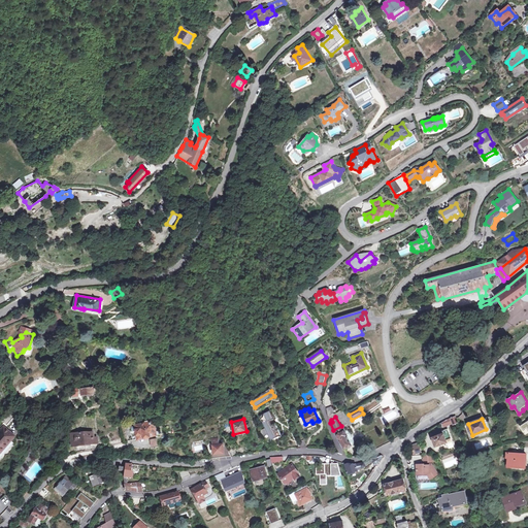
[(157,435),(156,431),(154,422),(149,423),(149,421),(147,421),(145,422),(144,423),(144,424),(136,426),(136,429),(137,435),(138,439),(156,435),(157,435)]
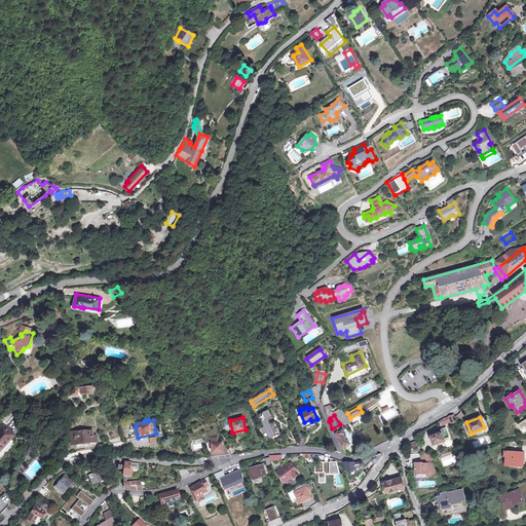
[(274,421),(270,423),(258,428),(260,433),(263,430),(263,431),(266,430),(268,436),(279,430),(274,421)]
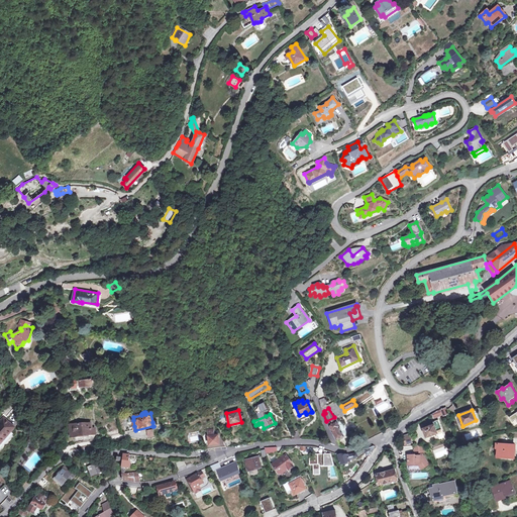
[(334,417),(326,421),(331,430),(336,439),(343,436),(343,435),(345,434),(346,432),(345,429),(342,428),(340,429),(339,426),(340,426),(335,416),(334,417)]
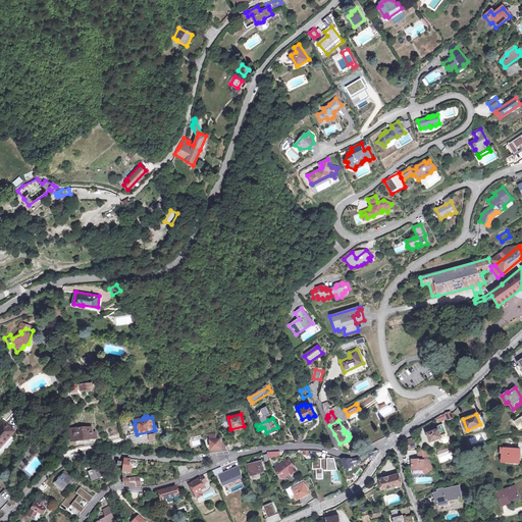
[(0,448),(14,432),(3,423),(0,425),(0,448)]
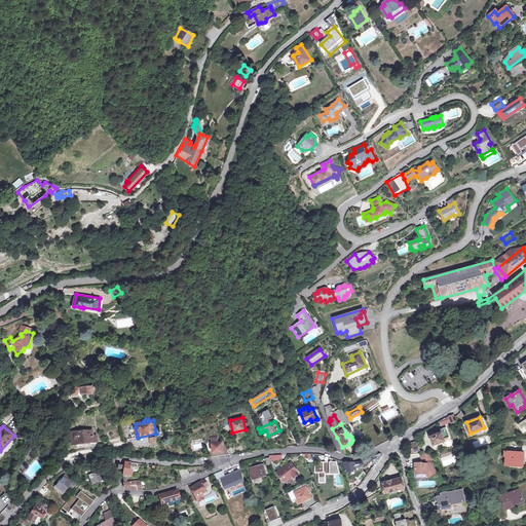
[(446,442),(451,440),(446,427),(441,429),(442,431),(430,436),(434,445),(445,441),(446,442)]
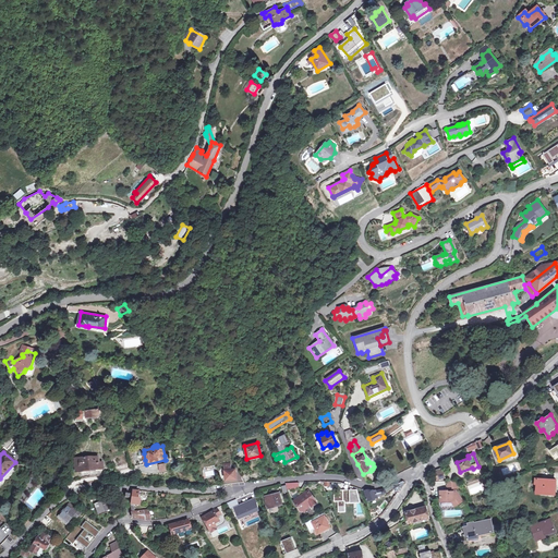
[(89,471),(102,470),(101,463),(98,463),(98,457),(75,459),(76,472),(89,471)]
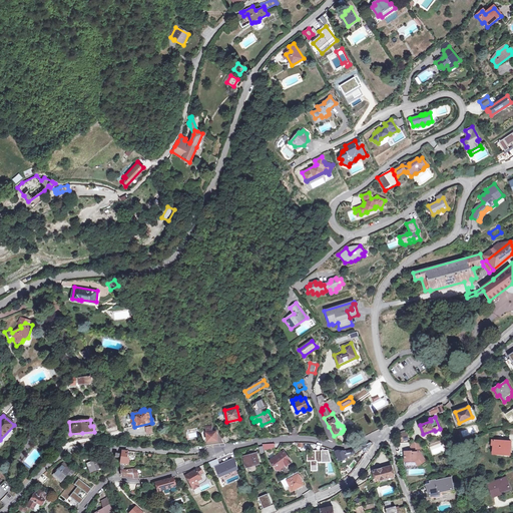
[(205,429),(206,442),(217,441),(216,432),(212,432),(212,428),(205,429)]
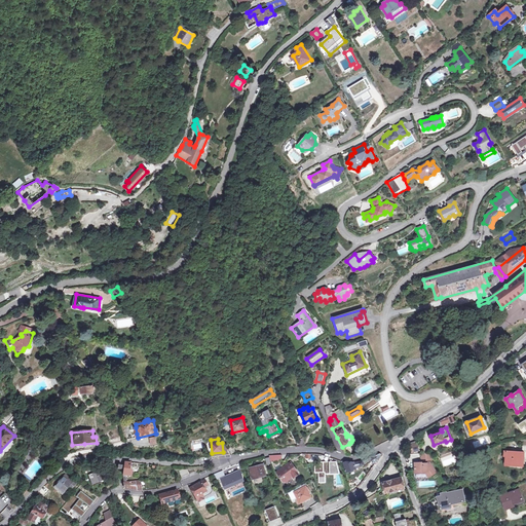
[(417,442),(409,445),(412,453),(421,450),(417,442)]
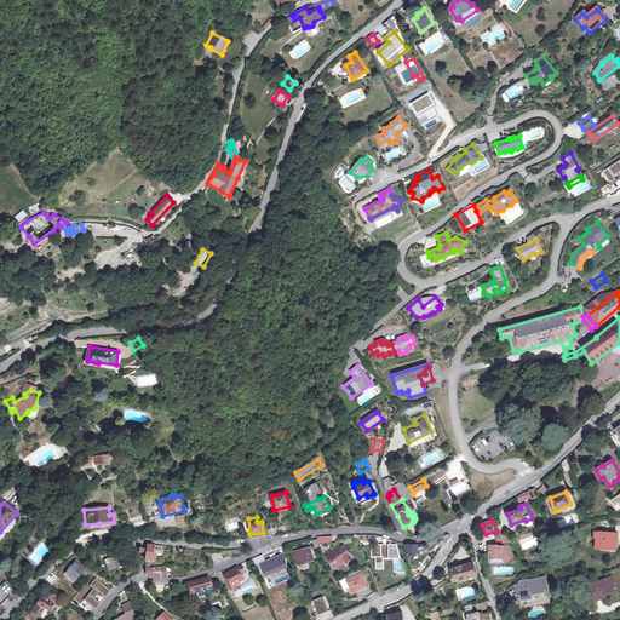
[(597,546),(609,546),(609,549),(616,549),(618,533),(595,532),(595,538),(597,538),(597,546)]
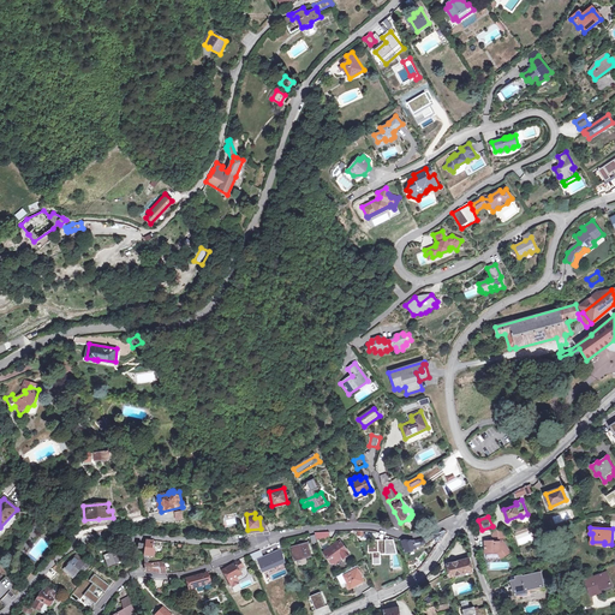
[(429,541),(433,538),(434,539),(439,543),(447,531),(445,530),(424,539),(410,541),(404,539),(402,541),(405,551),(418,547),(429,541)]
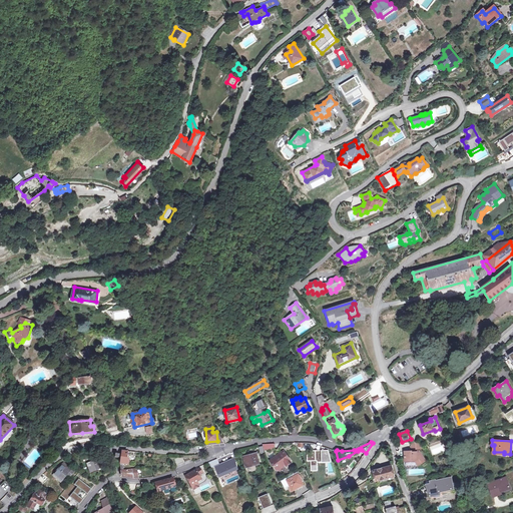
[(120,465),(121,471),(121,476),(125,477),(127,477),(130,477),(134,478),(138,478),(136,469),(134,469),(125,470),(124,464),(129,465),(130,460),(130,458),(128,458),(129,451),(122,450),(121,454),(121,459),(120,465)]
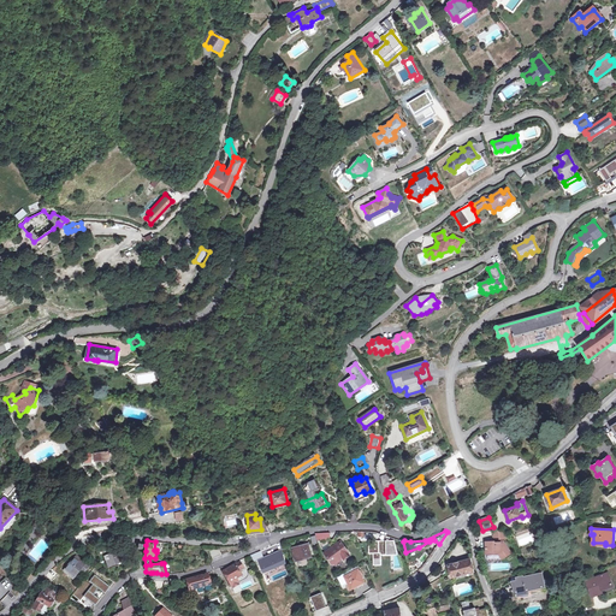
[(344,558),(350,554),(339,540),(325,552),(333,563),(343,556),(344,558)]
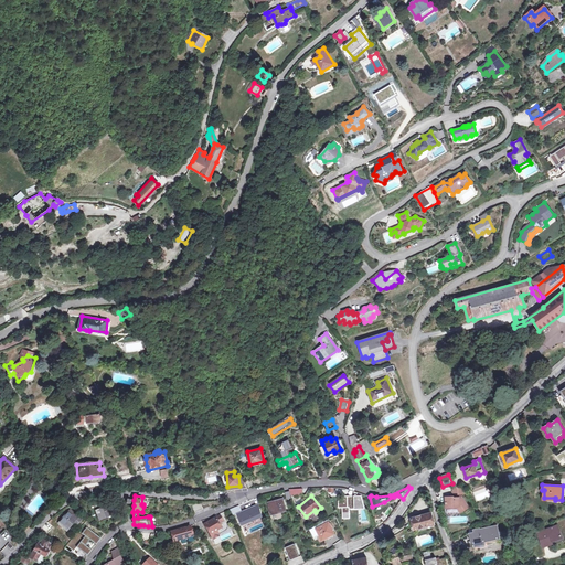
[(363,497),(338,496),(339,509),(343,509),(343,520),(351,520),(351,511),(361,510),(366,510),(363,497)]
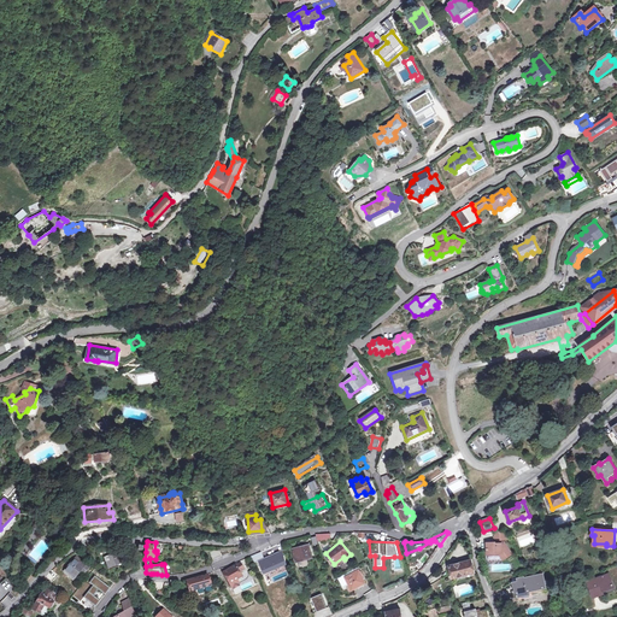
[(495,544),(495,542),(487,542),(487,554),(495,554),(495,553),(499,552),(499,554),(504,559),(512,554),(504,542),(501,542),(501,544),(495,544)]
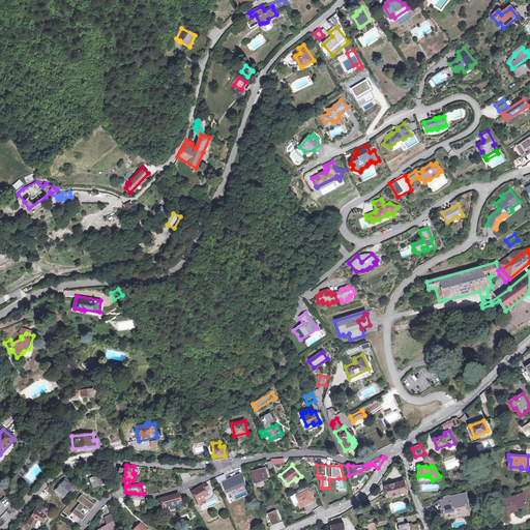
[(264,469),(252,472),(255,481),(267,477),(264,469)]
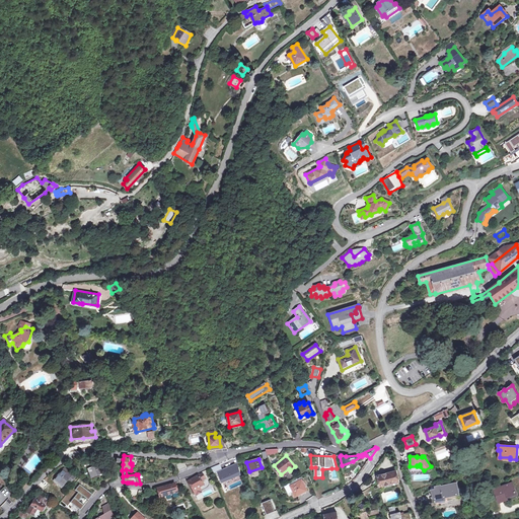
[(222,483),(231,479),(232,482),(237,479),(237,477),(241,475),(236,464),(236,465),(219,472),(219,471),(218,471),(222,483)]
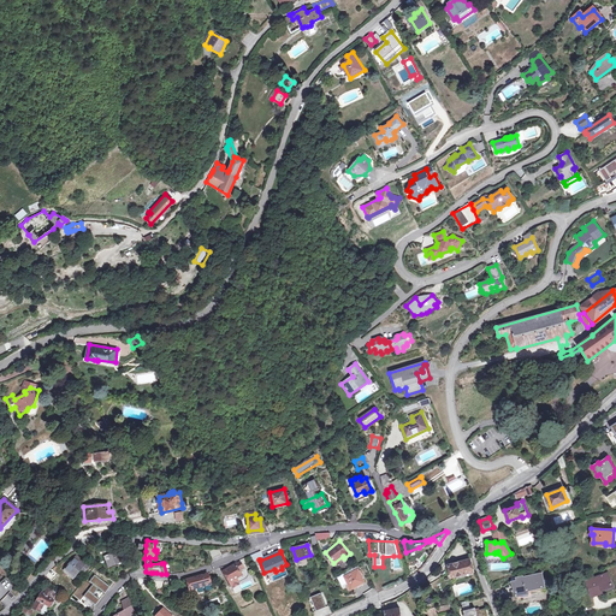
[(118,552),(106,557),(110,566),(122,561),(118,552)]
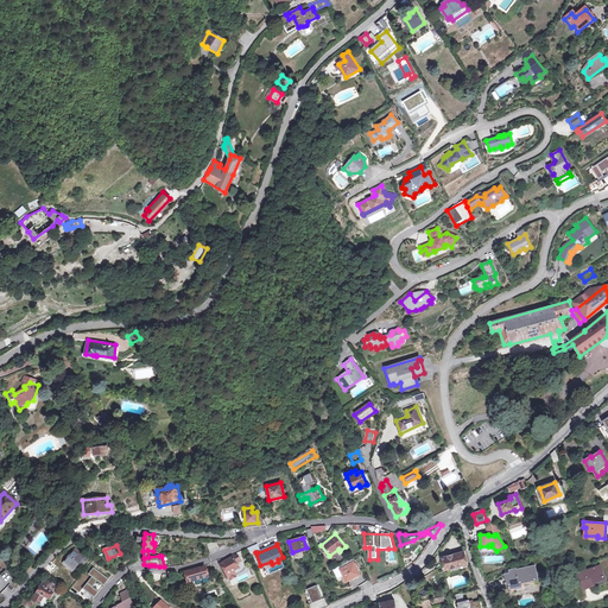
[(63,563),(70,569),(73,567),(74,568),(78,562),(83,565),(88,559),(76,549),(63,563)]
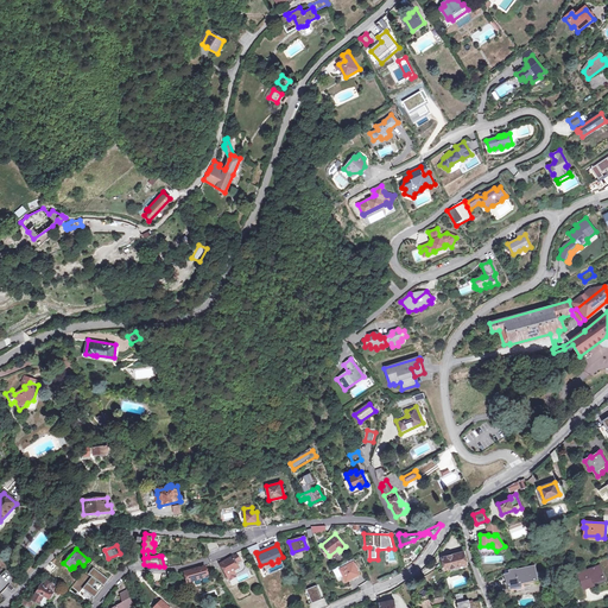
[(466,555),(460,557),(458,553),(442,558),(445,570),(468,564),(466,555)]
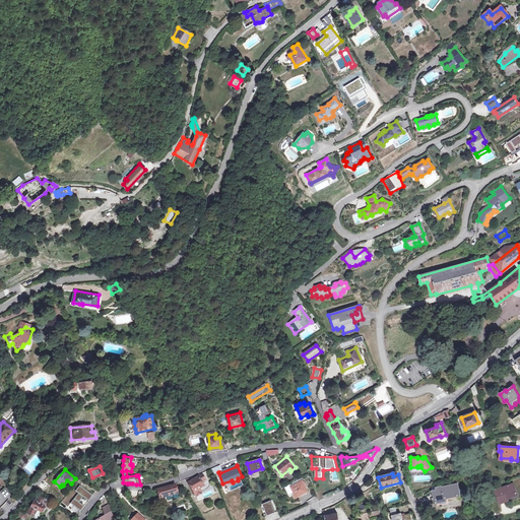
[(196,497),(207,491),(210,488),(204,474),(188,482),(186,478),(181,480),(185,486),(189,484),(196,497)]
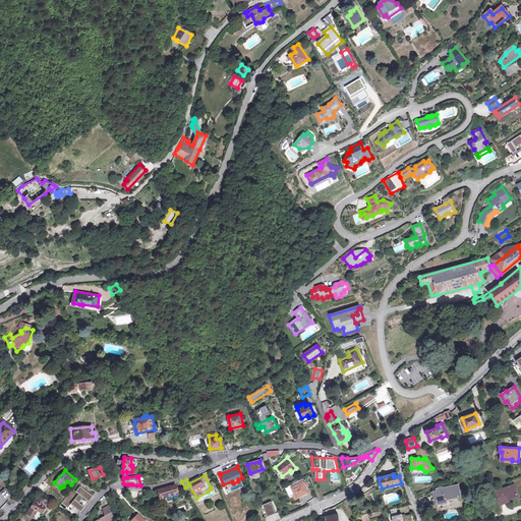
[(296,499),(308,493),(301,479),(285,488),(290,498),(294,496),(296,499)]
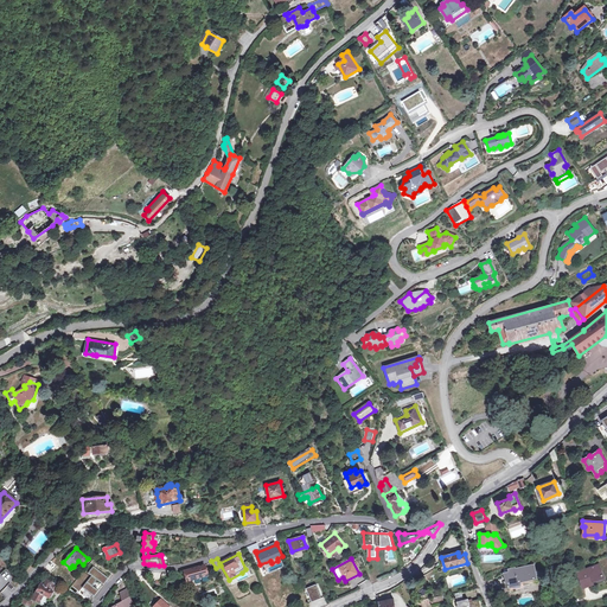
[(109,580),(93,564),(74,589),(93,605),(109,580)]
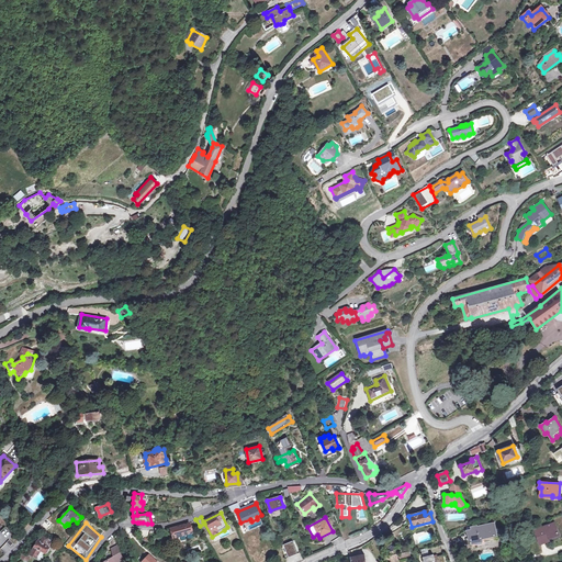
[(483,539),(497,536),(494,523),(478,527),(478,526),(472,527),(472,529),(467,531),(471,543),(483,541),(483,539)]
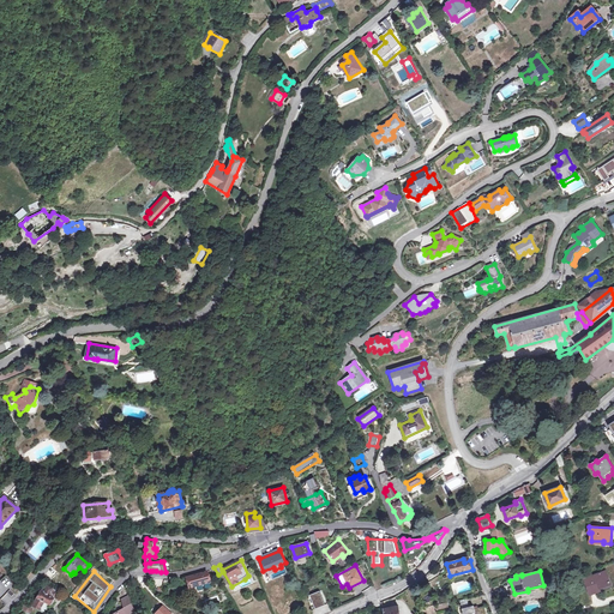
[(599,587),(608,583),(608,584),(611,583),(606,571),(584,579),(590,596),(601,591),(599,587)]
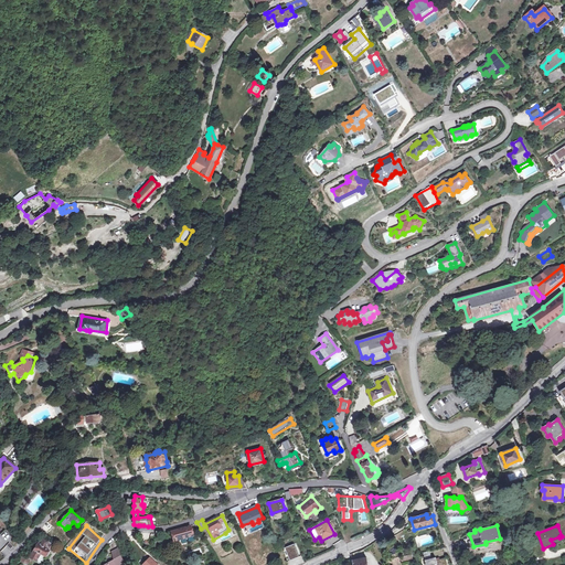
[(193,526),(171,532),(174,545),(196,539),(193,526)]
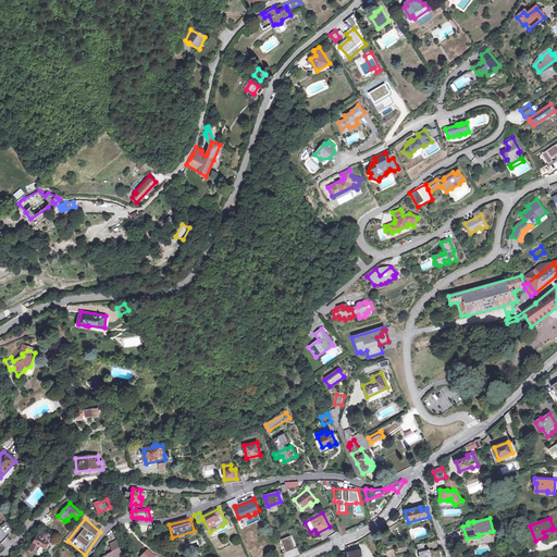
[(347,534),(343,525),(337,528),(338,532),(341,536),(347,534)]
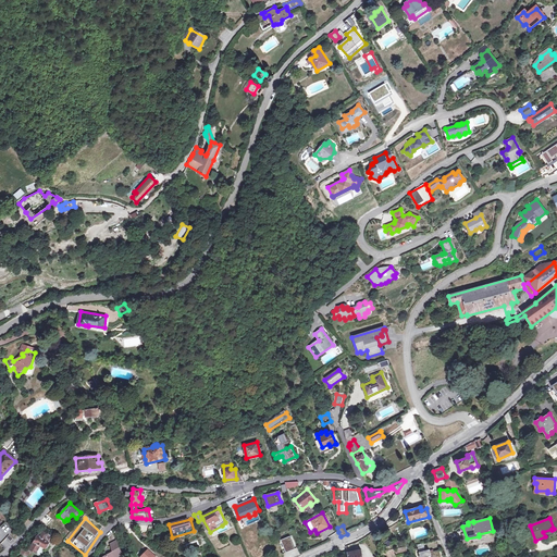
[(45,549),(48,552),(54,540),(47,534),(46,535),(40,532),(37,537),(36,537),(29,551),(40,556),(41,555),(45,549)]
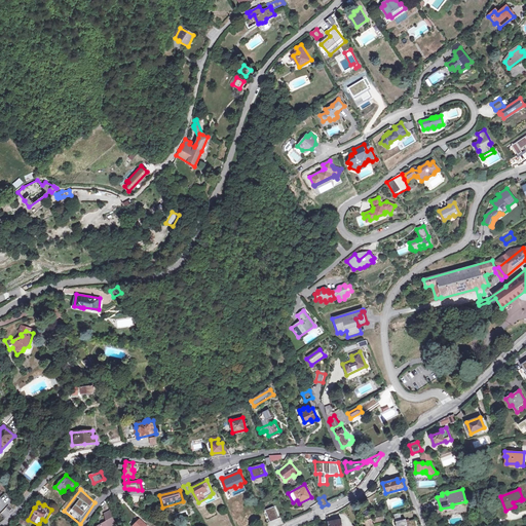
[(9,515),(8,513),(12,510),(9,506),(1,514),(5,519),(9,515)]
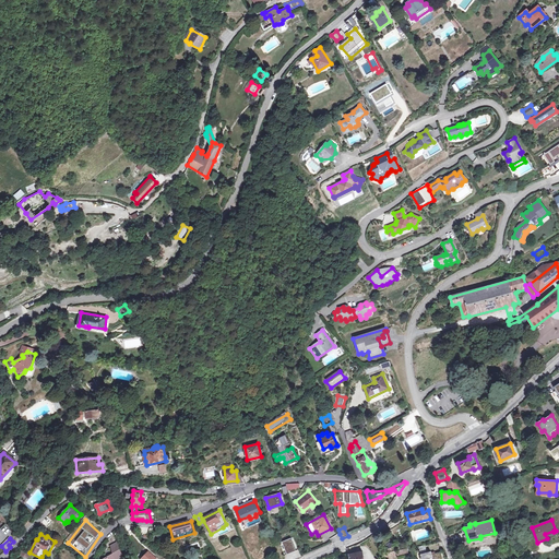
[(293,538),(282,543),(288,556),(297,551),(293,538)]
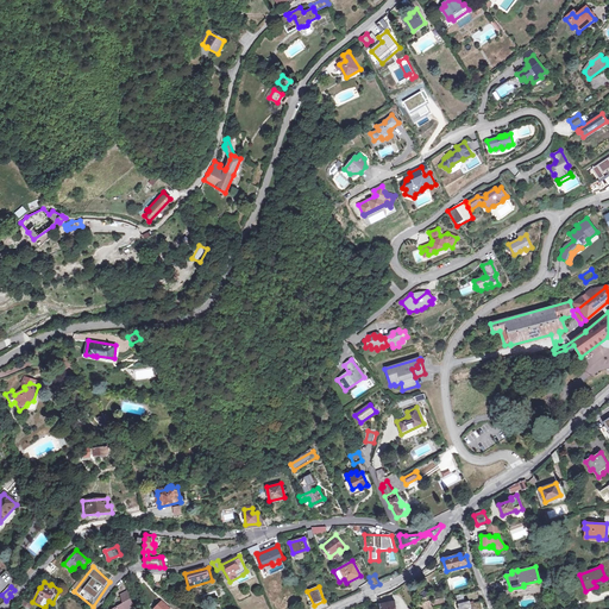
[(113,608),(133,608),(135,608),(130,601),(127,592),(120,595),(123,604),(113,608)]
